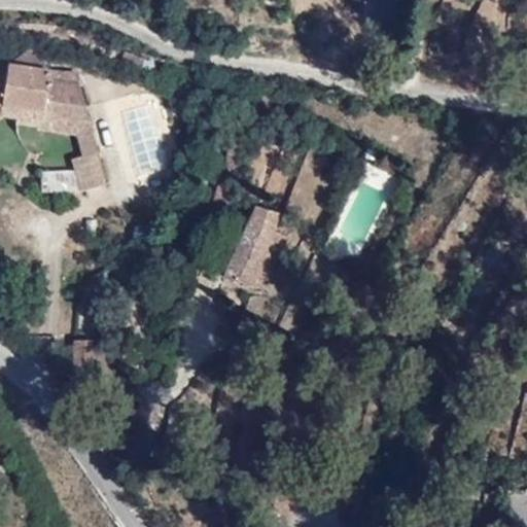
[(33,48),(8,66),(49,71),(33,48)]
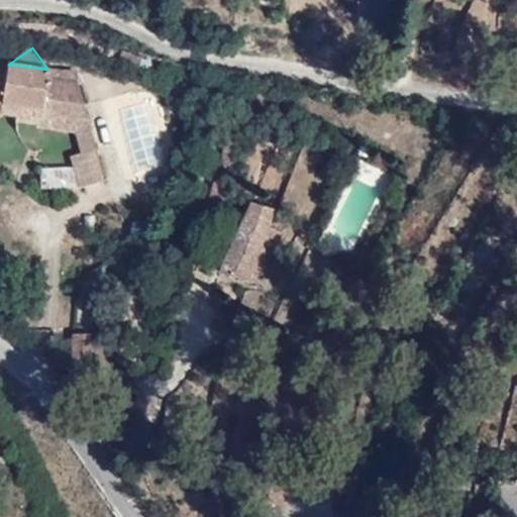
[(48,70),(8,65),(0,71),(0,115),(8,117),(9,107),(19,108),(18,118),(41,121),(43,115),(87,121),(78,85),(46,81),(48,70)]
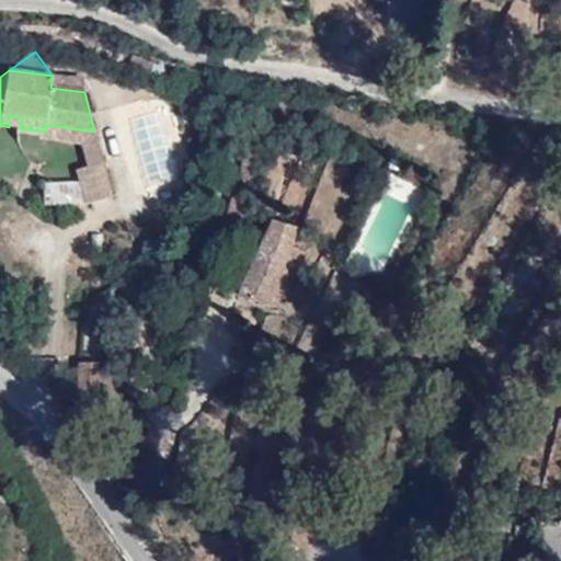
[(10,116),(9,127),(20,128),(21,117),(10,116)]
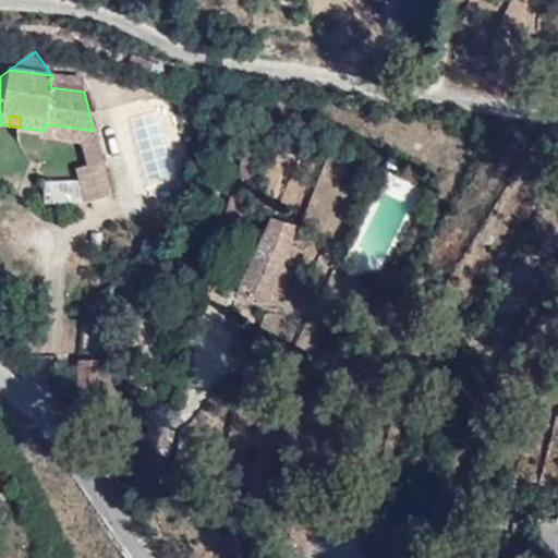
[(102,162),(94,131),(47,124),(45,131),(20,128),(19,134),(45,137),(44,140),(84,145),(89,165),(102,162)]
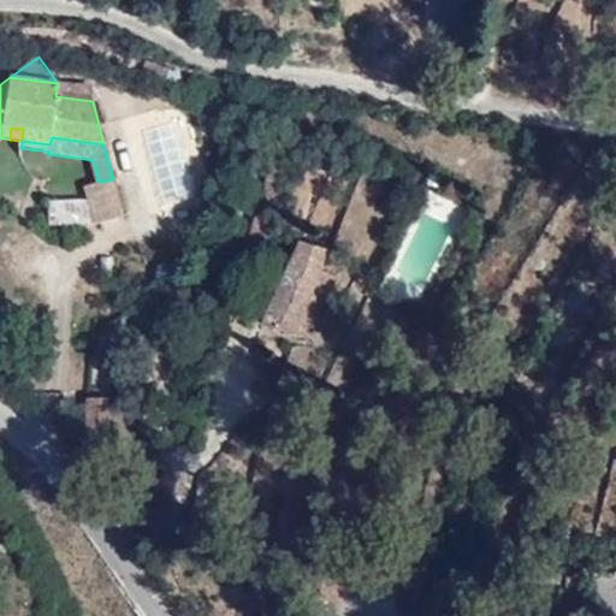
[(283,182),(288,166),(271,163),(267,178),(283,182)]
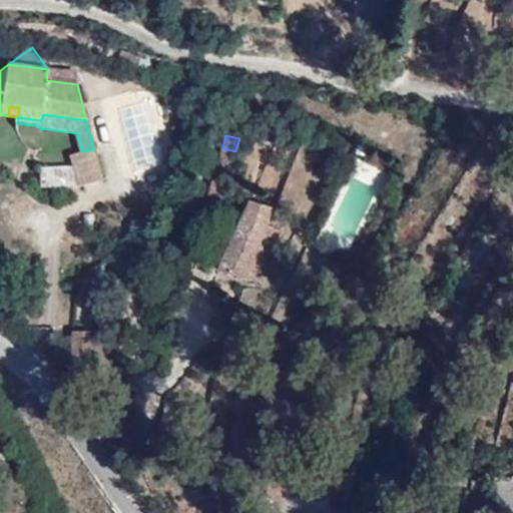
[(277,204),(301,213),(323,157),(299,148),(277,204)]
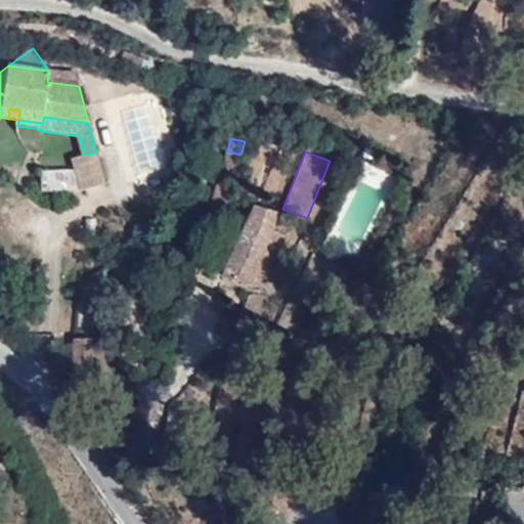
[(105,185),(96,153),(84,155),(73,159),(82,191),(105,185)]
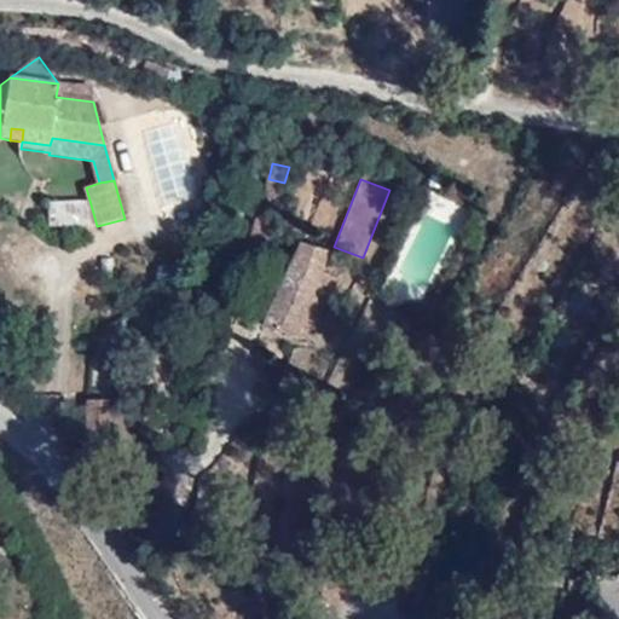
[(311,340),(339,279),(320,273),(325,253),(300,244),(262,328),(300,337),(311,340)]
